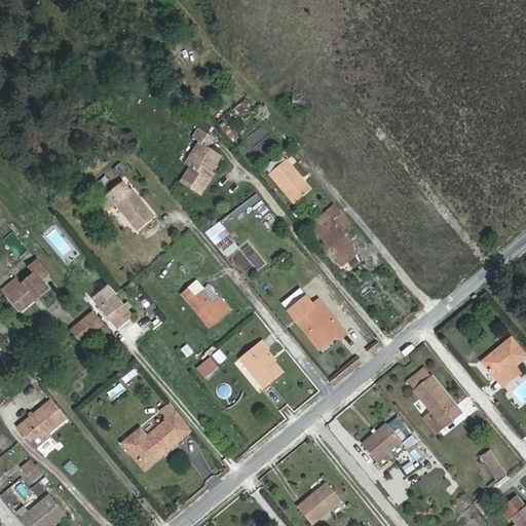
[(261,123),(248,134),(256,143),(251,146),(261,157),(277,144),(261,123)]
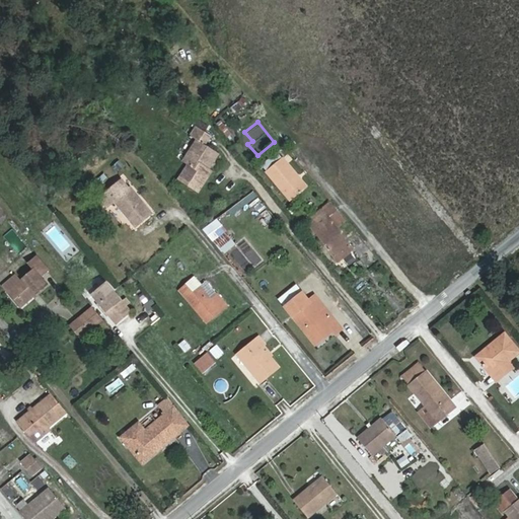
[(193,190),(215,154),(204,147),(208,140),(192,130),(186,141),(193,146),(173,177),(193,190)]
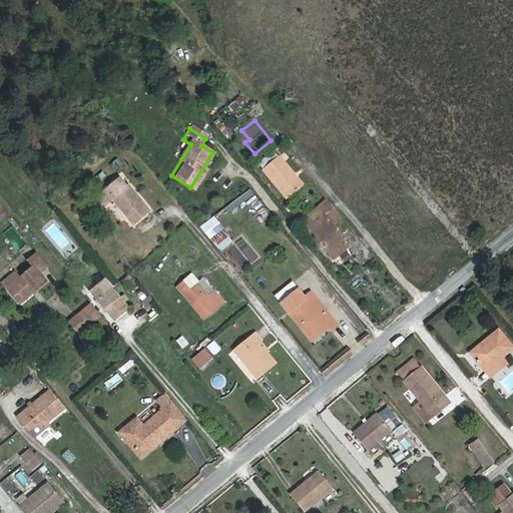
[(289,194),(304,184),(279,151),(263,164),(289,194)]
